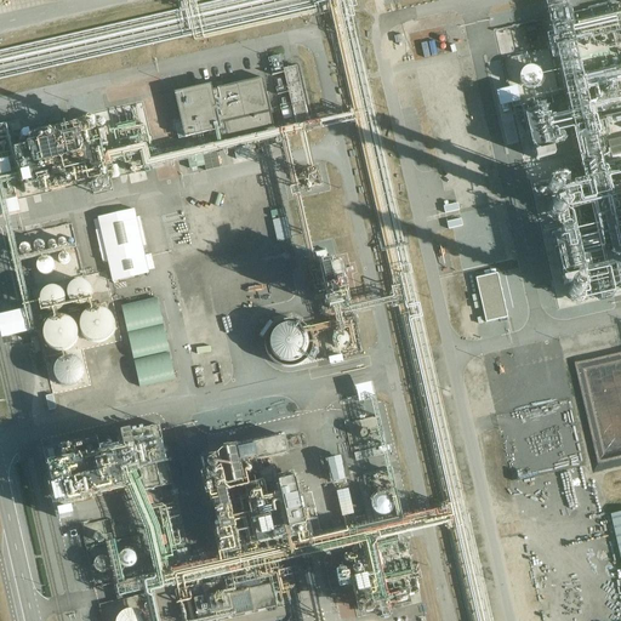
[(326,0),(331,12),(354,113),(357,121),(397,297),(398,302),(445,508),(446,524),(449,531),(450,530),(471,620),(493,620),(467,508),(465,508),(348,0),(326,0)]
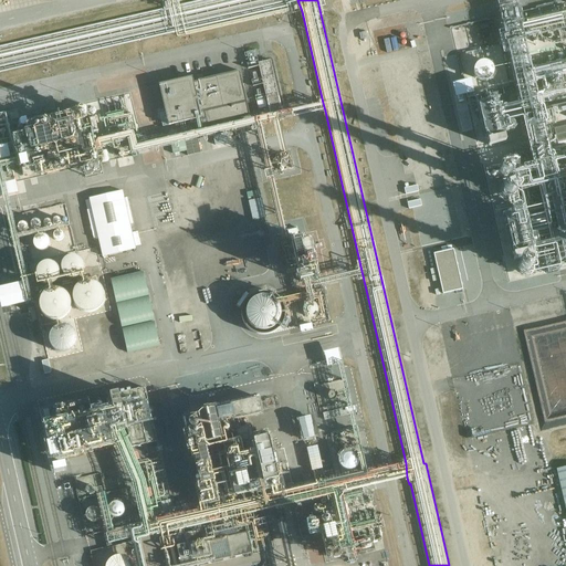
[(507,212),(503,213),(517,272),(565,261),(565,124),(557,126),(557,124),(565,121),(565,58),(533,66),(527,40),(565,30),(565,11),(564,12),(561,3),(523,13),(519,0),(495,0),(520,103),(499,107),(495,96),(478,101),(489,146),(505,143),(503,133),(524,128),(532,165),(514,170),(513,164),(484,170),(488,182),(501,179),(507,212)]
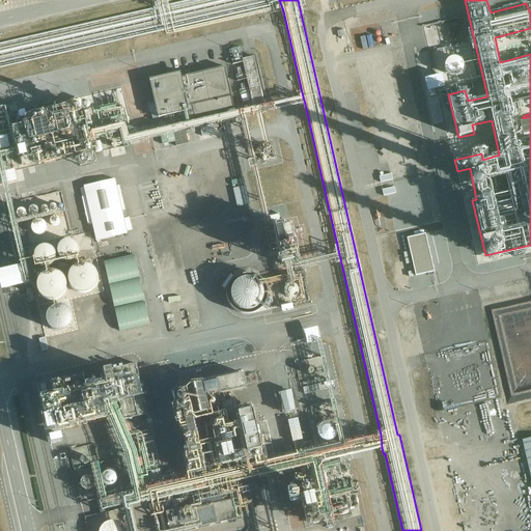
[(448,55),(449,70),(463,68),(463,66),(471,65),(469,42),(457,43),(458,54),(448,55)]
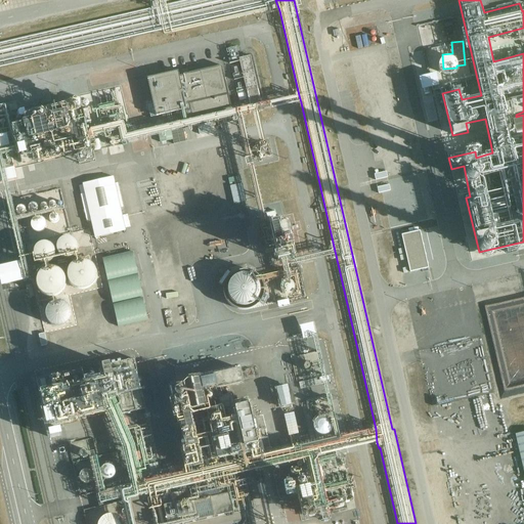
[(180,54),(183,67),(202,61),(199,50),(180,54)]
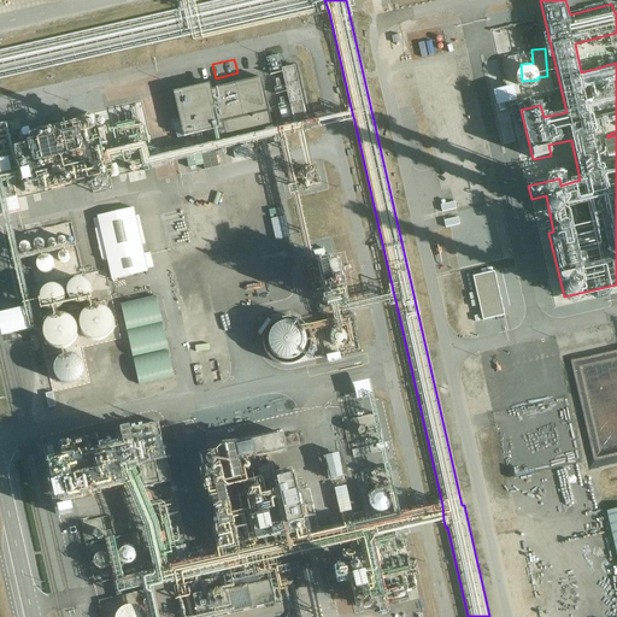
[(294,66),(282,69),(294,122),(307,118),(294,66)]
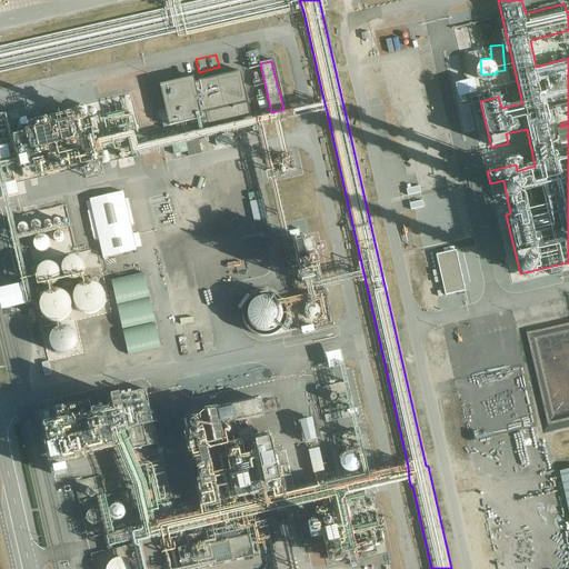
[(193,78),(160,86),(169,126),(197,120),(199,119),(202,119),(201,113),(248,102),(240,72),(195,82),(193,78)]
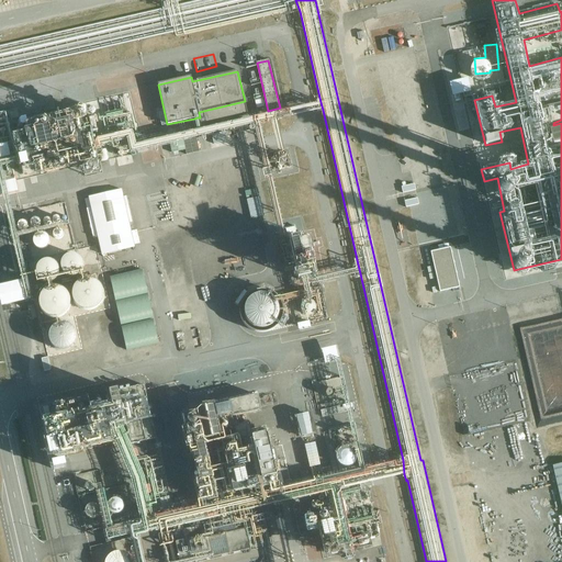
[(451,97),(470,92),(467,79),(449,82),(451,97)]
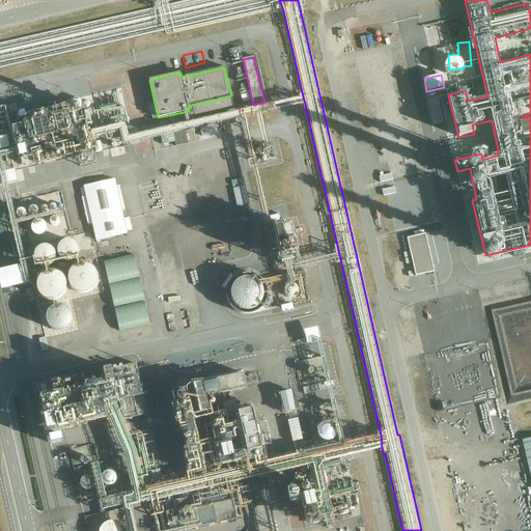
[(266,158),(271,157),(261,114),(305,104),(303,96),(189,122),(186,111),(184,112),(187,123),(129,137),(127,129),(119,130),(122,143),(122,144),(123,144),(124,144),(144,139),(145,139),(145,140),(146,143),(146,144),(147,144),(148,144),(148,143),(148,142),(147,140),(148,139),(148,138),(162,135),(163,135),(164,136),(165,140),(166,140),(167,139),(167,138),(166,135),(167,135),(188,130),(188,131),(213,126),(215,126),(218,126),(222,124),(226,122),(240,119),(264,225),(262,226),(264,236),(267,235),(269,246),(270,247),(271,247),(274,247),(278,248),(281,263),(284,263),(286,274),(274,277),(283,318),(295,315),(291,304),(309,300),(303,271),(291,273),(291,270),(340,258),(339,254),(298,263),(292,242),(294,242),(290,226),(283,228),(282,224),(269,227),(253,156),(259,155),(261,160),(262,159),(262,160),(263,160),(264,160),(266,159),(266,158)]
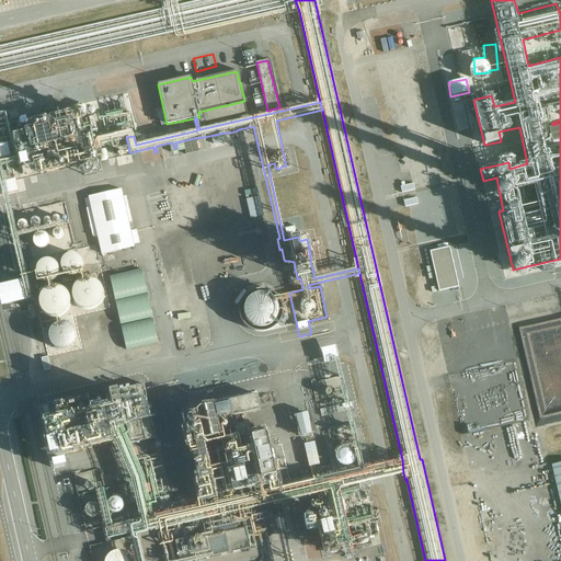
[(47,323),(46,321),(42,322),(37,302),(32,300),(18,236),(69,225),(68,222),(16,233),(8,194),(18,192),(12,167),(21,164),(22,169),(35,165),(36,174),(81,164),(84,175),(100,171),(94,149),(100,148),(98,144),(113,140),(114,140),(115,141),(115,145),(116,146),(117,146),(118,146),(118,145),(117,140),(117,139),(126,137),(134,136),(137,135),(133,116),(132,115),(130,114),(129,113),(128,113),(127,113),(125,109),(104,113),(105,116),(104,117),(103,117),(103,118),(102,119),(106,136),(96,138),(96,140),(95,140),(93,141),(91,132),(96,130),(94,118),(89,119),(87,106),(25,123),(26,128),(25,129),(25,132),(12,135),(11,129),(7,130),(6,126),(0,127),(0,195),(2,195),(26,300),(35,304),(39,328),(42,327),(41,324),(47,323)]
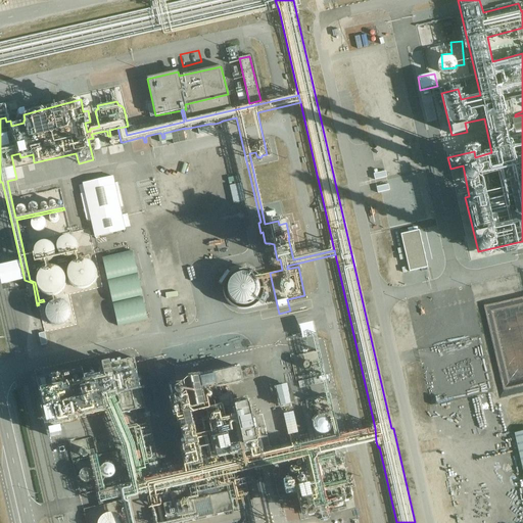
[(367,129),(369,143),(378,141),(376,127),(367,129)]
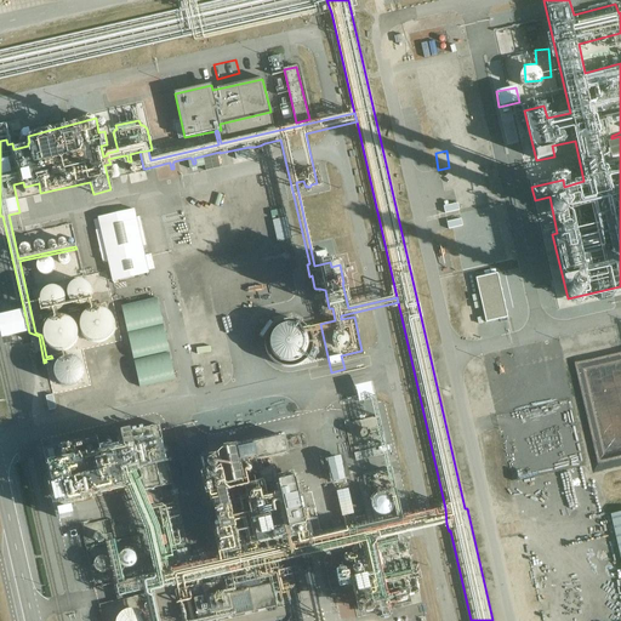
[(114,165),(107,167),(110,177),(118,175),(114,165)]
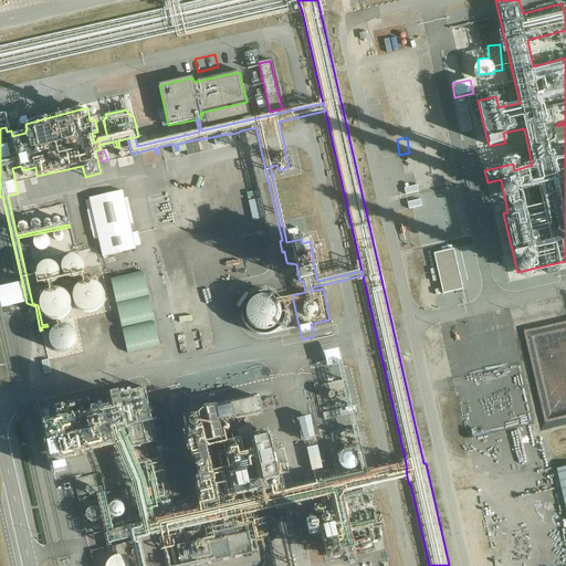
[(230,191),(224,166),(203,171),(209,197),(230,191)]
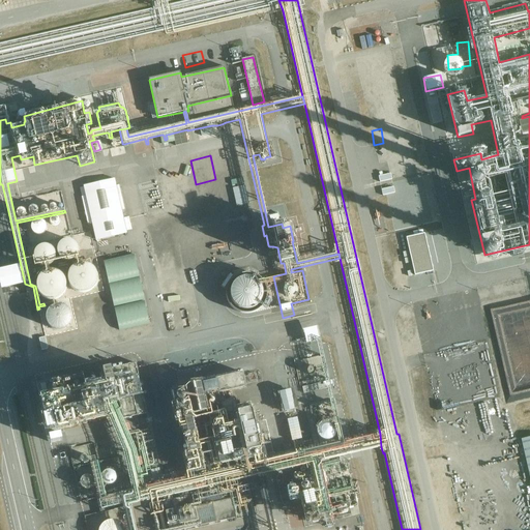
[(390,173),(378,176),(380,182),(391,180),(390,173)]
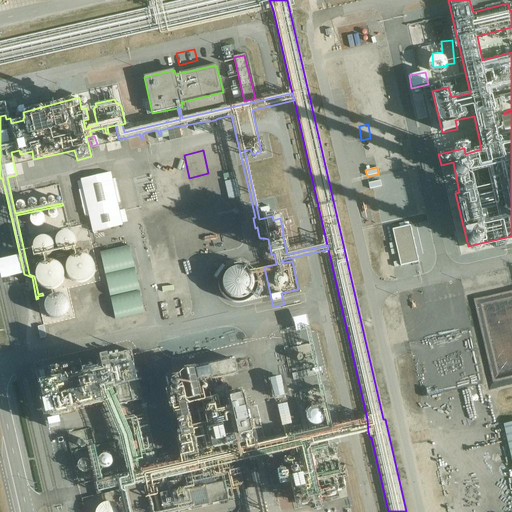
[(135,172),(142,210),(162,207),(155,169),(135,172)]
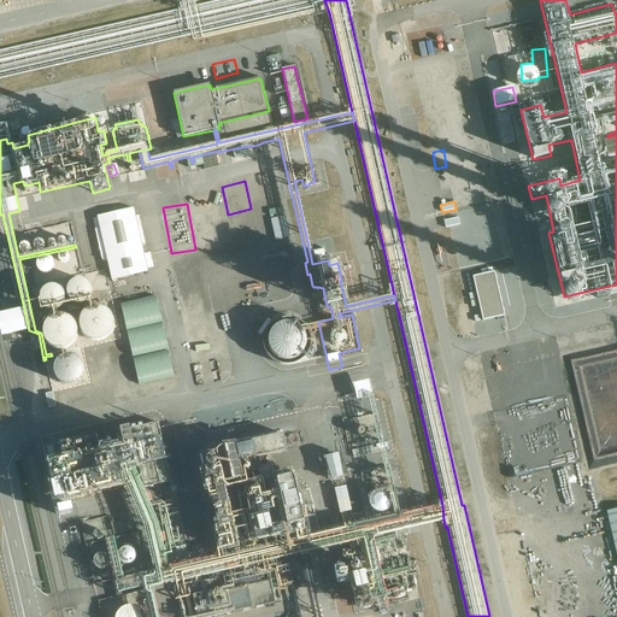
[(134,209),(97,217),(98,218),(93,219),(95,228),(99,228),(111,280),(147,271),(142,245),(146,244),(139,216),(135,216),(134,209)]
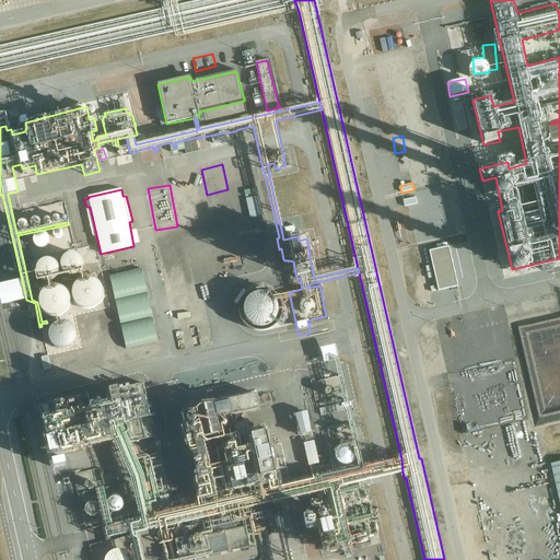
[(260,197),(246,198),(247,218),(261,218),(260,197)]
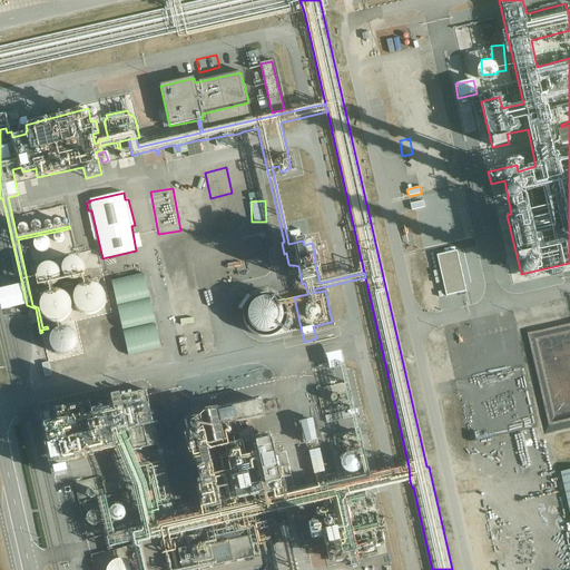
[(423,200),(410,204),(412,212),(425,208),(423,200)]
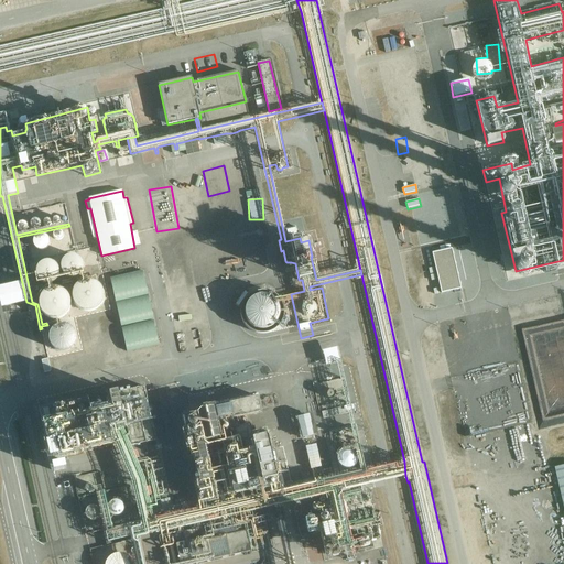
[(179,212),(182,226),(193,224),(190,209),(179,212)]
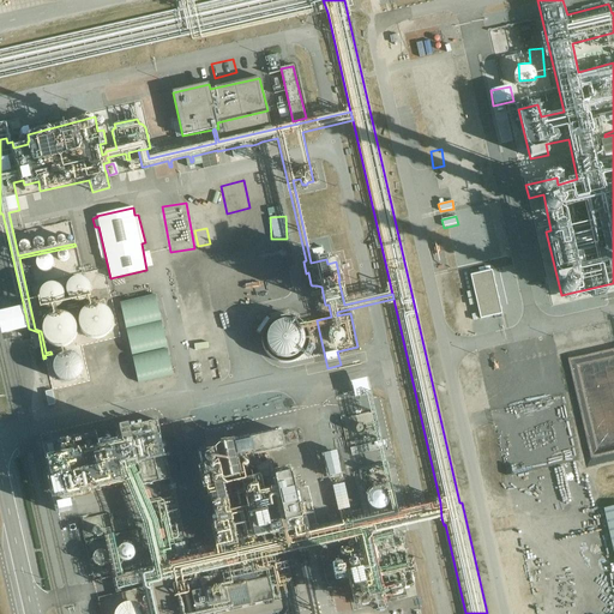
[(59,258),(60,260),(62,262),(65,262),(66,262),(68,260),(70,259),(70,257),(71,256),(70,253),(68,252),(67,251),(66,250),(64,250),(62,250),(60,251),(59,253),(59,254),(59,257),(59,258)]
